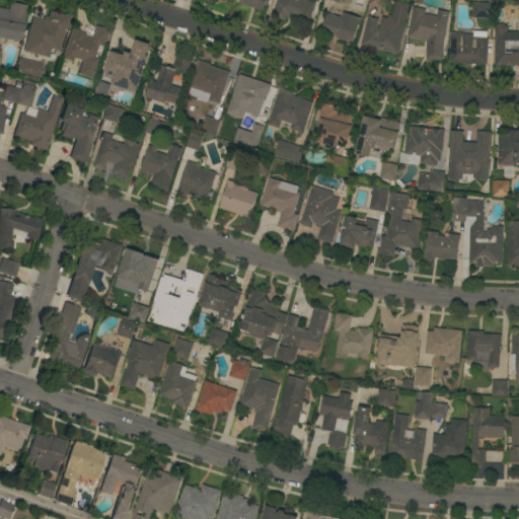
[(236,2),(236,0),(270,0),(268,6),(265,5),(263,10),(236,2)]
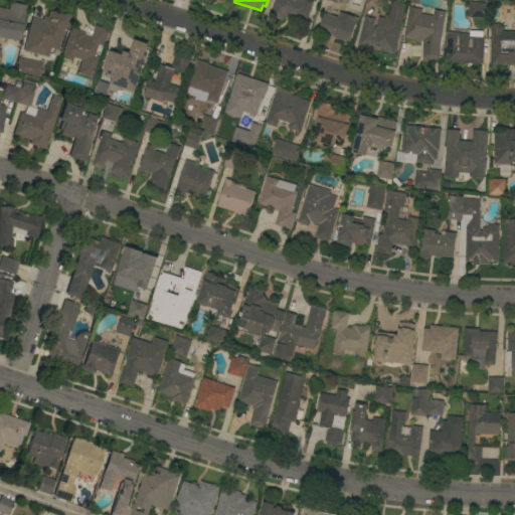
[(311,0),(314,1),(306,23),(284,16),(282,21),(270,17),(275,0),(311,0)]
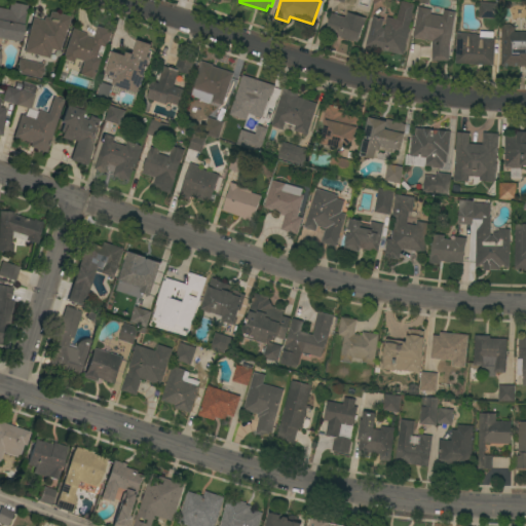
[(390,0),(389,8),(373,4),(374,2),(371,2),(371,0),(390,0)]
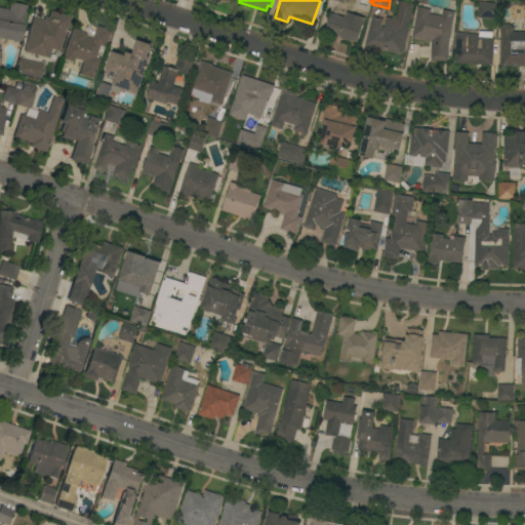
[(402,55),(365,46),(372,16),(382,18),(380,28),(384,28),(387,16),(396,19),(400,1),(414,4),(402,55)]
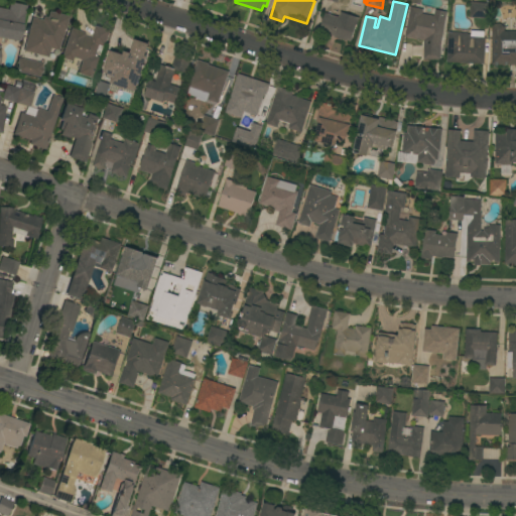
[(0,7),(8,9),(9,2),(26,5),(24,13),(23,13),(18,41),(0,37),(0,7)]
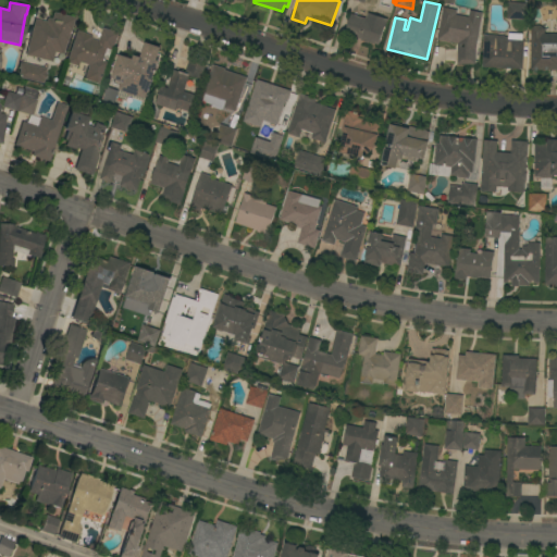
[(530,3),(530,20),(506,19),(507,2),(530,3)]
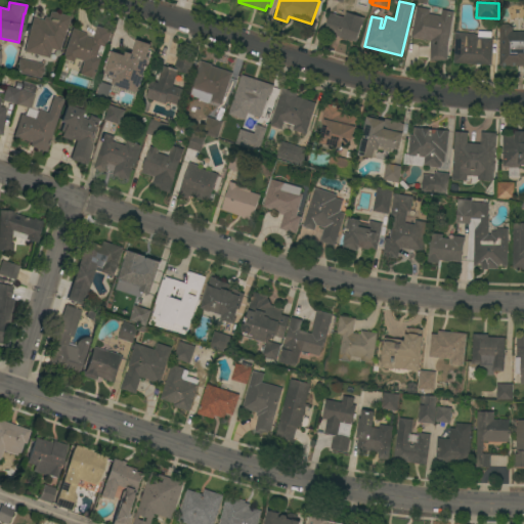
[(410,37),(417,6),(430,9),(429,14),(440,16),(442,10),(453,12),(447,47),(447,60),(431,60),(431,41),(410,37)]
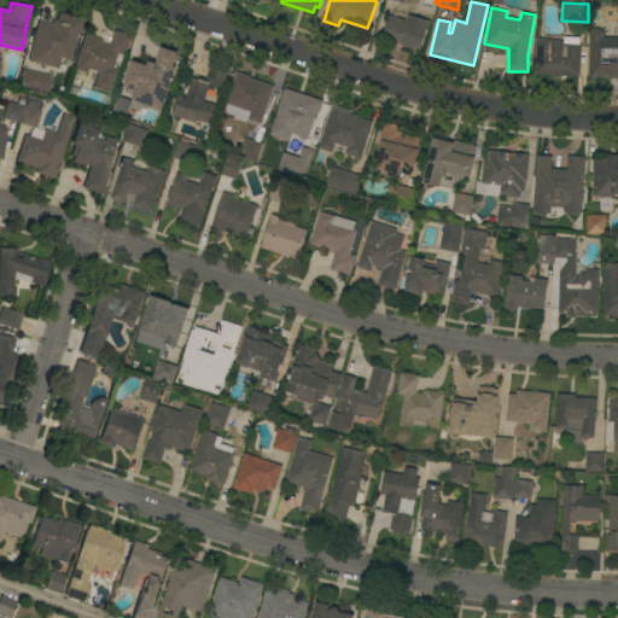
[(383,38),(389,15),(406,21),(409,9),(419,11),(419,15),(431,18),(427,30),(426,30),(420,50),(383,38)]
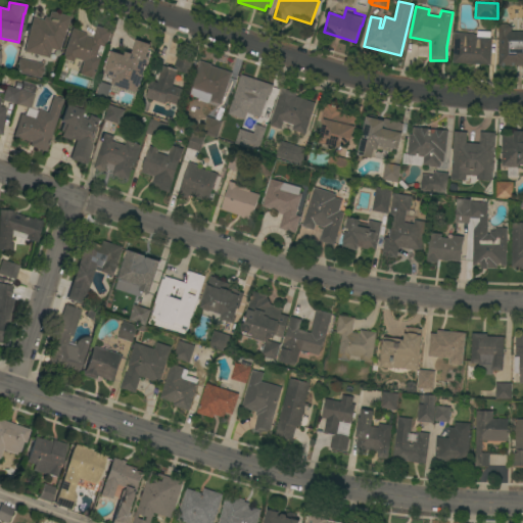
[(32,17),(42,20),(43,16),(48,17),(49,11),(69,16),(65,30),(62,39),(61,39),(58,50),(50,49),(48,57),(24,51),(32,17)]
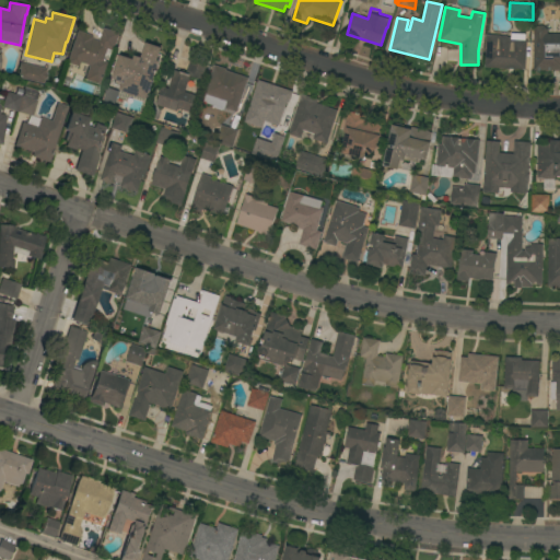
[(559,68),(558,68),(558,71),(534,70),(534,32),(535,30),(536,27),(538,26),(539,25),(543,26),(545,26),(546,28),(547,30),(547,32),(547,34),(559,34),(559,68)]
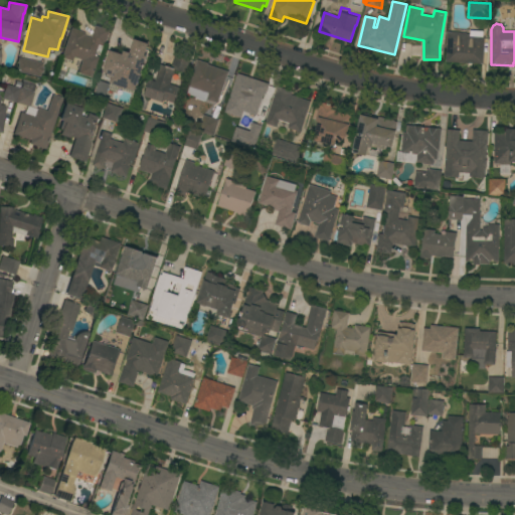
[(70,28),(86,33),(84,36),(91,38),(96,25),(110,30),(105,46),(99,44),(96,55),(100,57),(93,78),(76,72),(80,60),(73,57),(71,61),(60,57),(70,28)]
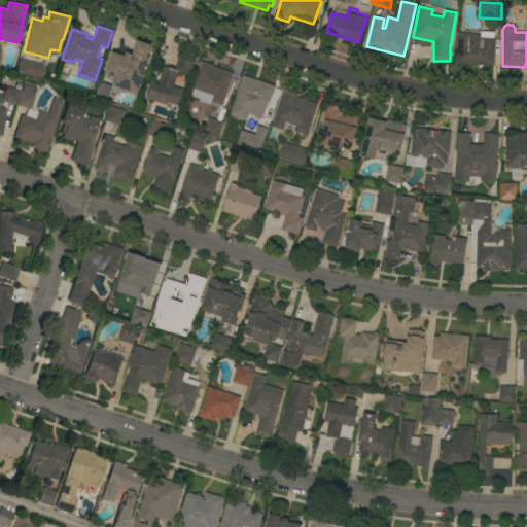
[(458,33),(470,33),(470,34),(481,35),(481,31),(495,32),(494,38),(496,38),(495,65),(457,64),(458,33)]
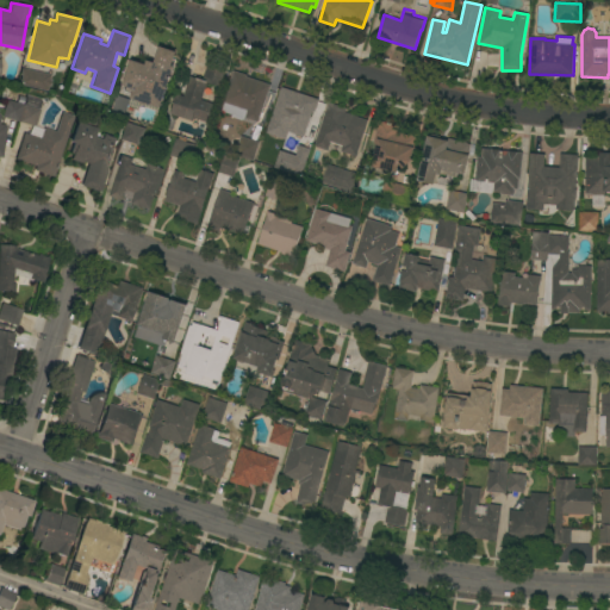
[(160,107),(147,104),(145,105),(139,104),(138,101),(130,98),(134,88),(123,85),(131,57),(145,62),(147,60),(154,63),(159,47),(176,51),(172,66),(173,67),(160,107)]
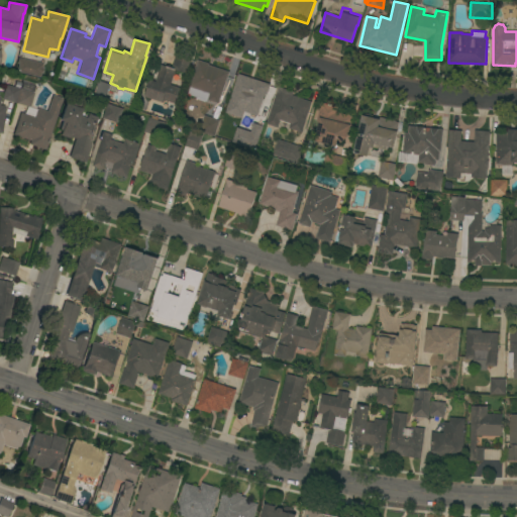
[(161,65),(172,68),(176,54),(192,59),(188,74),(175,70),(171,85),(181,88),(176,104),(164,100),(164,102),(144,97),(149,80),(156,82),(161,65)]
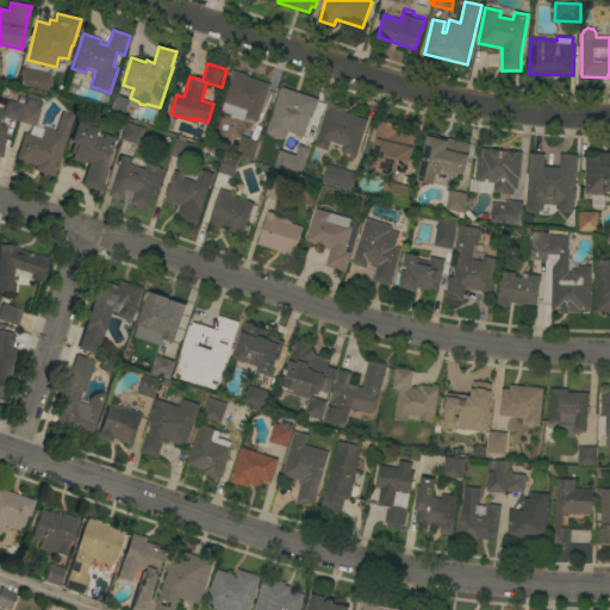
[(50,75),(49,79),(50,80),(49,86),(48,86),(47,91),(18,85),(20,75),(19,75),(22,68),(50,75)]
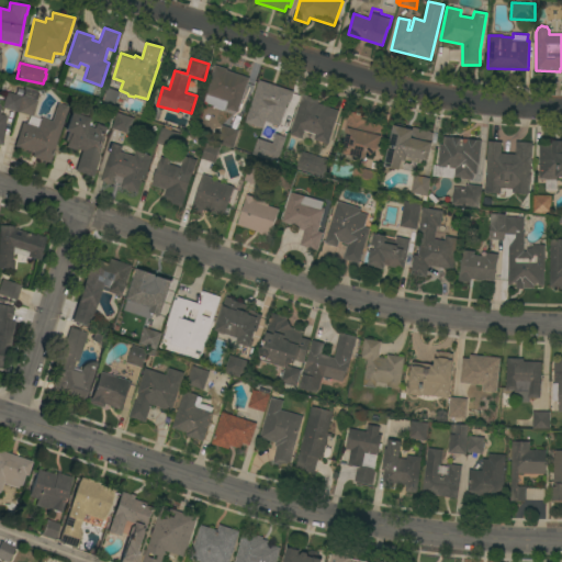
[(238,113),(225,109),(224,112),(213,108),(213,105),(204,102),(206,94),(205,94),(215,65),(227,69),(227,70),(249,78),(238,113)]
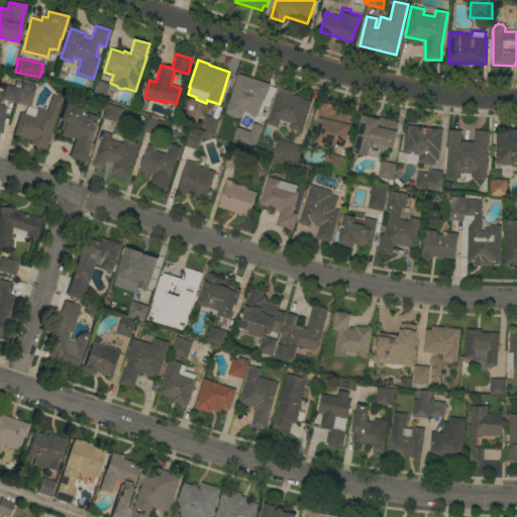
[(271,84),(267,95),(265,94),(261,107),(231,97),(238,74),(271,84)]
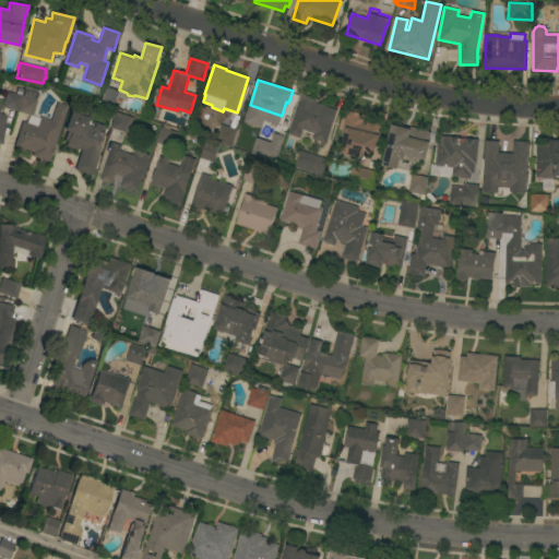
[(1,107),(6,92),(14,94),(16,87),(22,90),(20,95),(23,96),(25,90),(34,93),(32,99),(36,100),(32,116),(1,107)]
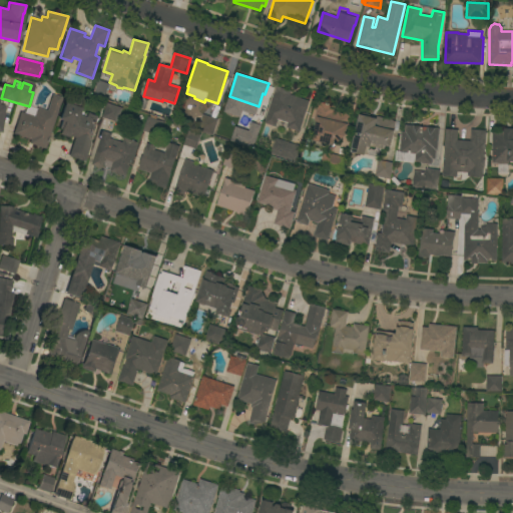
[(299,131),(287,127),(289,123),(278,119),(276,126),(264,123),(276,86),(291,91),(290,95),(309,101),(299,131)]
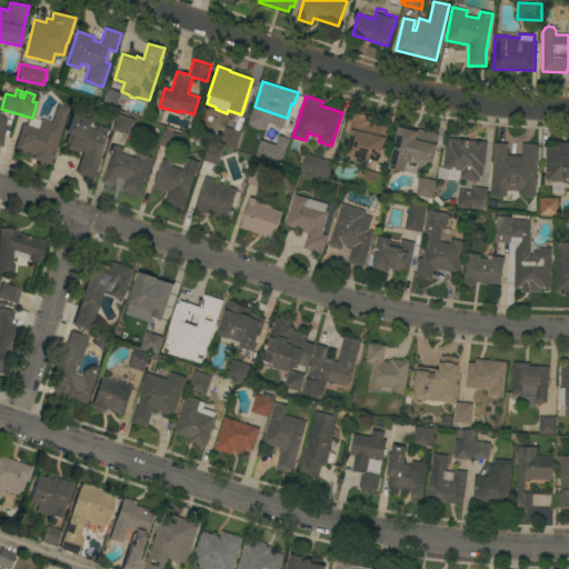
[(82,152),(77,151),(77,152),(66,149),(68,143),(65,142),(68,133),(63,132),(73,103),(90,109),(87,119),(89,120),(87,127),(95,130),(97,125),(109,129),(108,136),(106,136),(99,156),(100,156),(93,179),(76,173),(82,152)]
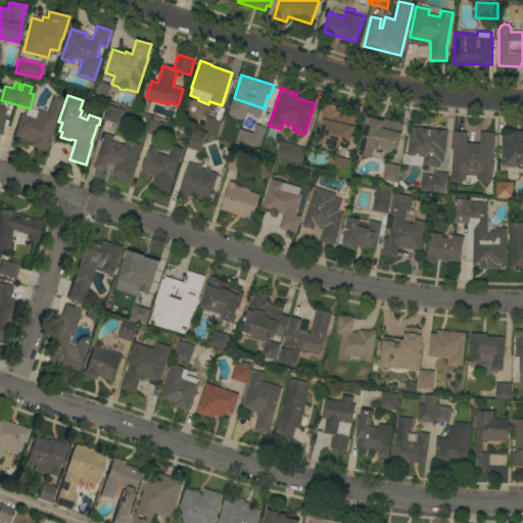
[(12,136),(20,113),(25,115),(28,108),(37,111),(37,109),(47,113),(53,96),(62,99),(45,151),(29,146),(30,142),(12,136)]
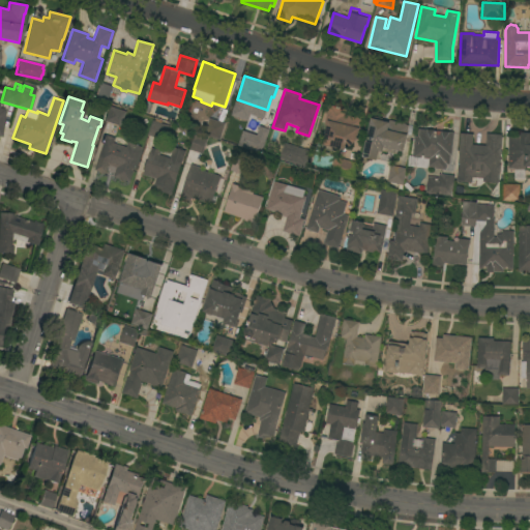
[(323,148),(324,145),(322,145),(326,125),(325,125),(329,105),(347,109),(346,115),(361,119),(357,140),(349,147),(345,149),(341,149),(341,152),(323,148)]
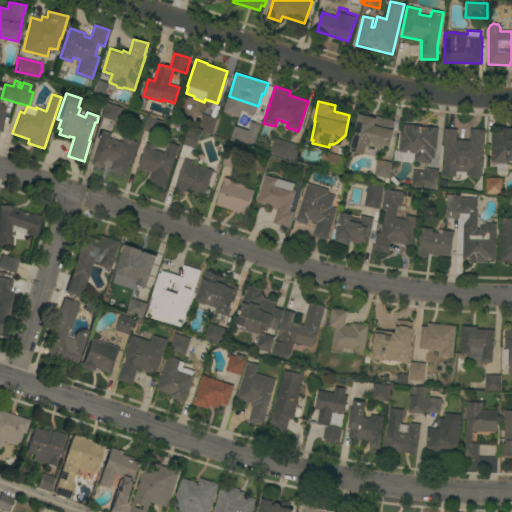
[(122,108),(118,122),(102,117),(107,103),(122,108)]
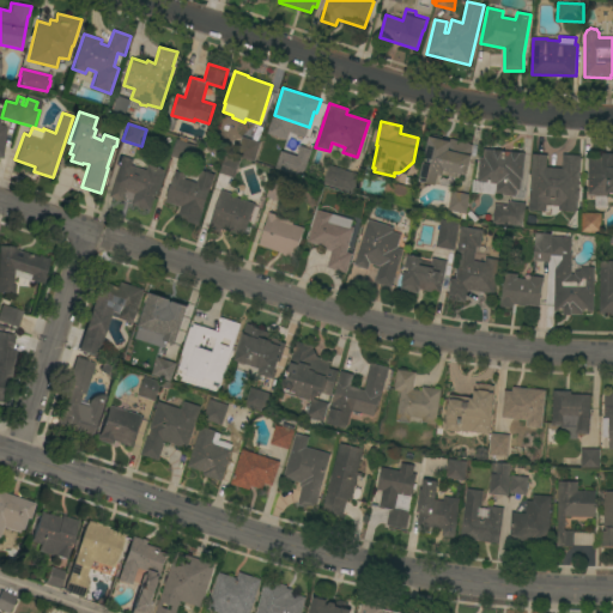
[(261,143),(255,162),(236,156),(242,137),(261,143)]
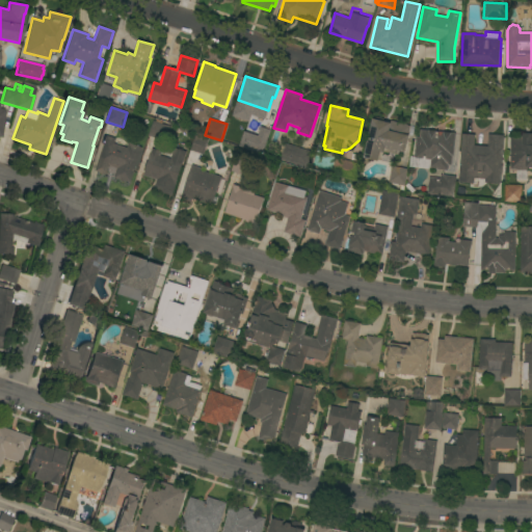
[(372,118),(389,123),(389,121),(410,126),(404,153),(399,151),(398,155),(382,151),(380,160),(378,160),(378,161),(364,158),(372,118)]
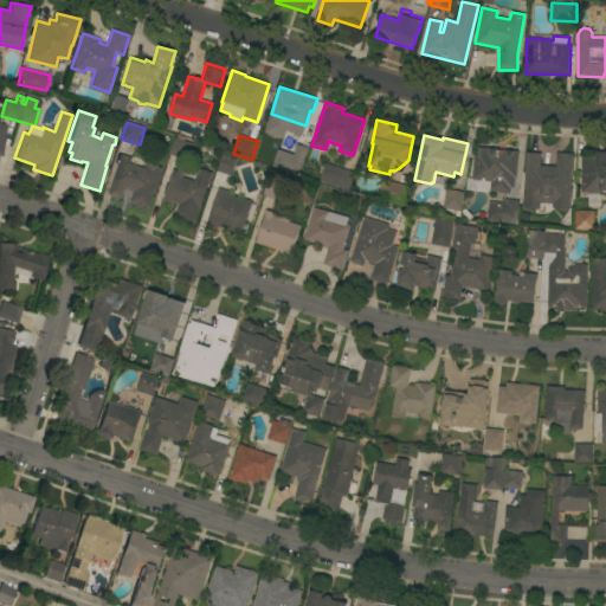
[(169,155),(174,137),(179,139),(179,136),(185,139),(185,141),(194,144),(188,161),(169,155)]
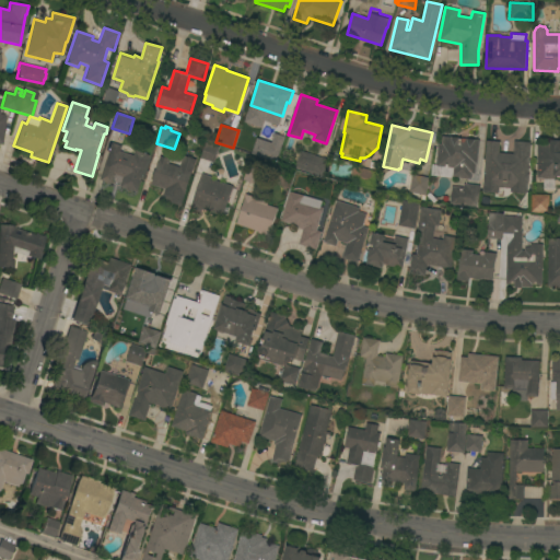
[(242,150),(238,133),(254,129),(258,146),(242,150)]
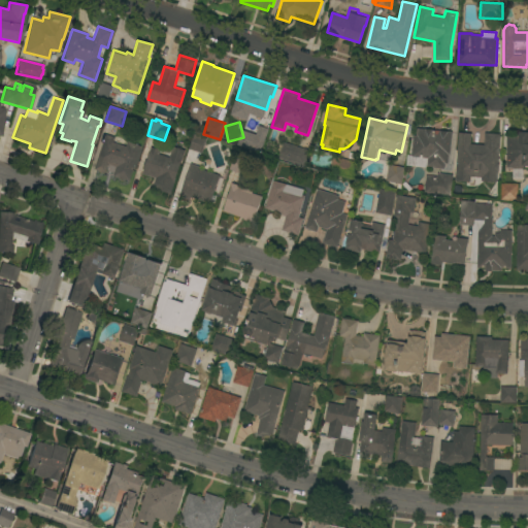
[(410,158),(414,135),(417,136),(418,129),(452,132),(450,155),(449,155),(448,164),(444,163),(444,169),(426,167),(427,160),(410,158)]
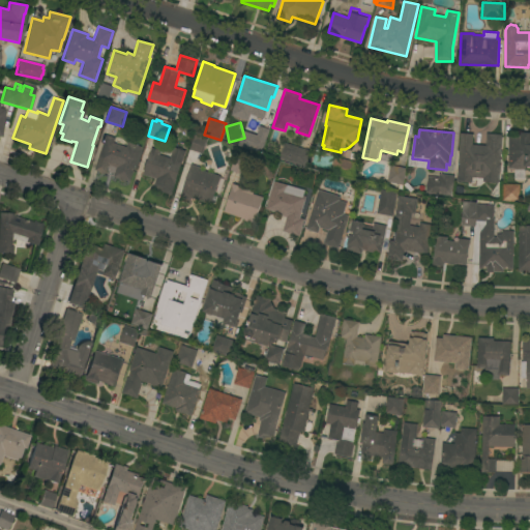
[(508,136),(521,136),(521,133),(529,133),(529,167),(526,167),(526,169),(509,169),(508,136)]
